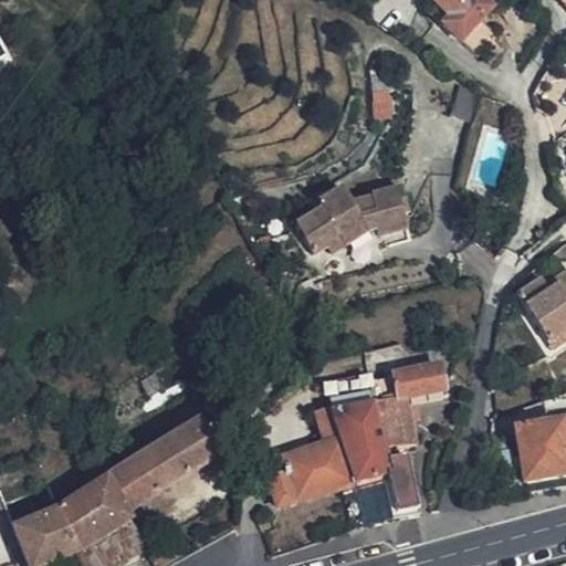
[(436,0),(425,13),(458,44),(479,22),(489,12),(474,0),(436,0)]
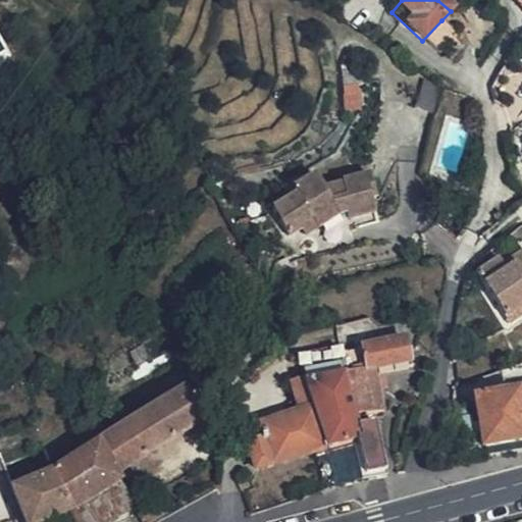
[(441,20),(422,41),(437,55),(457,35),(441,20)]
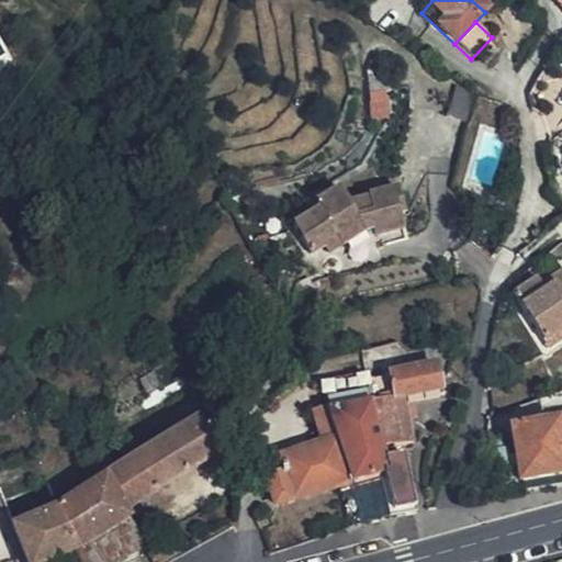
[(457,131),(470,105),(457,98),(442,123),(457,131)]
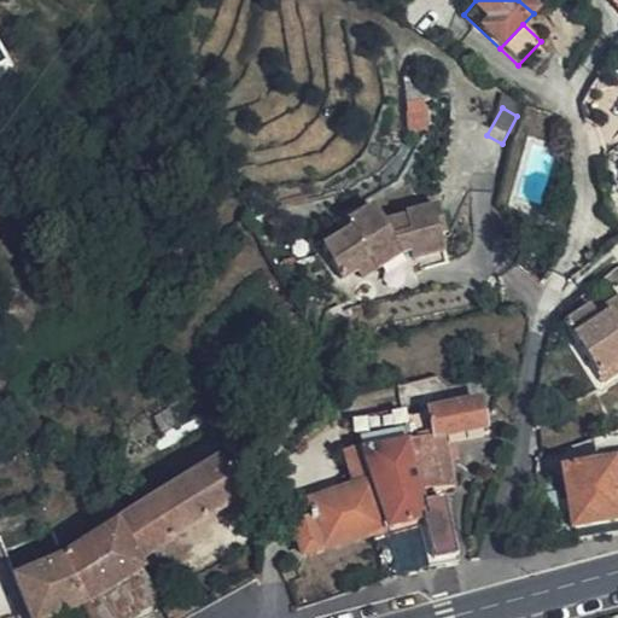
[(312,216),(308,200),(275,209),(280,225),(312,216)]
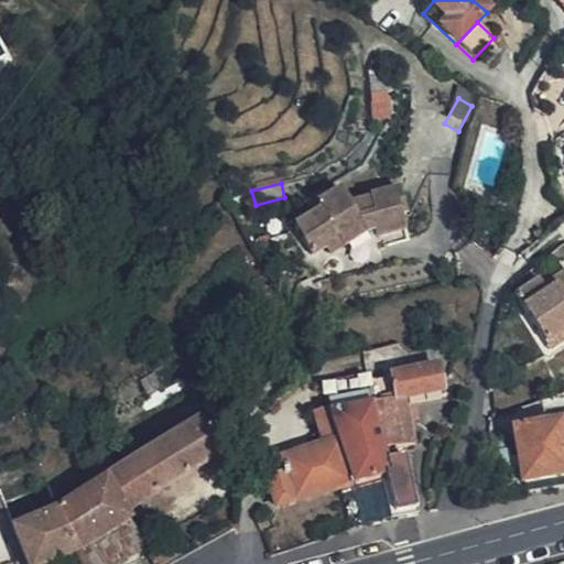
[(294,227),(312,257),(325,248),(323,245),(336,237),(343,246),(365,232),(373,231),(375,237),(407,229),(402,216),(407,215),(400,190),(349,203),(342,190),(317,204),(321,210),(294,227)]
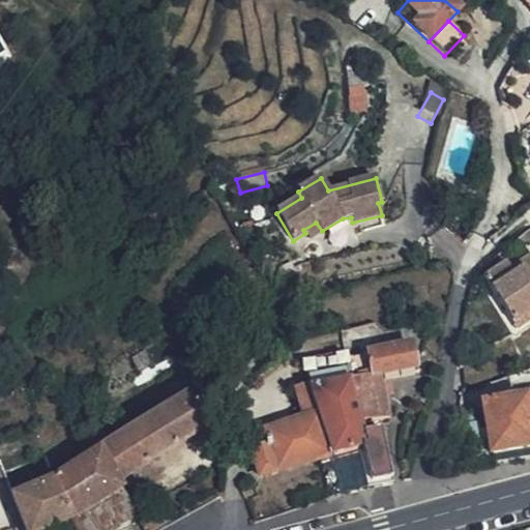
[(303,230),(305,233),(310,238),(322,231),(316,223),(303,230)]
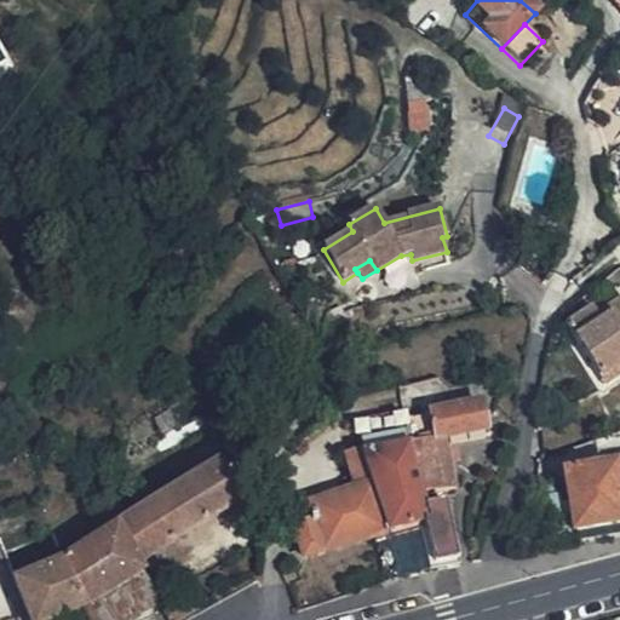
[(619,302),(598,316),(592,309),(566,327),(600,380),(619,365),(619,302)]
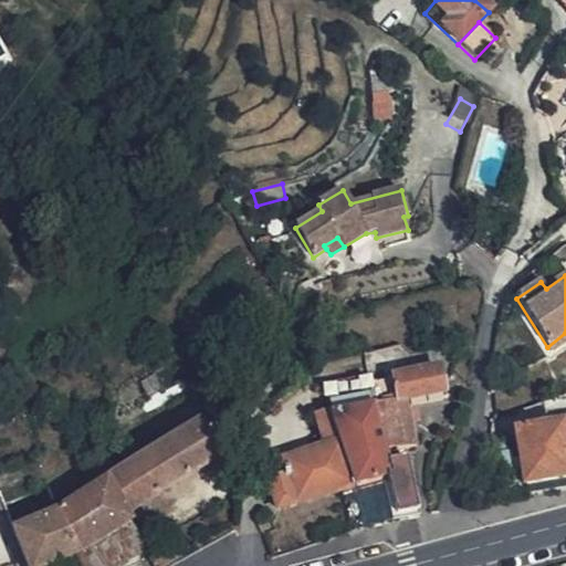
[(379,435),(384,453),(404,449),(416,447),(411,426),(420,423),(413,400),(443,395),(437,369),(392,378),(397,401),(373,407),(379,435)]
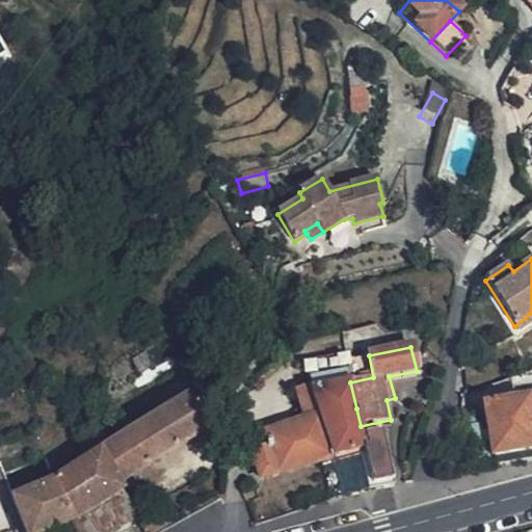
[(368,349),(344,354),(347,368),(350,382),(373,377),(369,355),(368,349)]
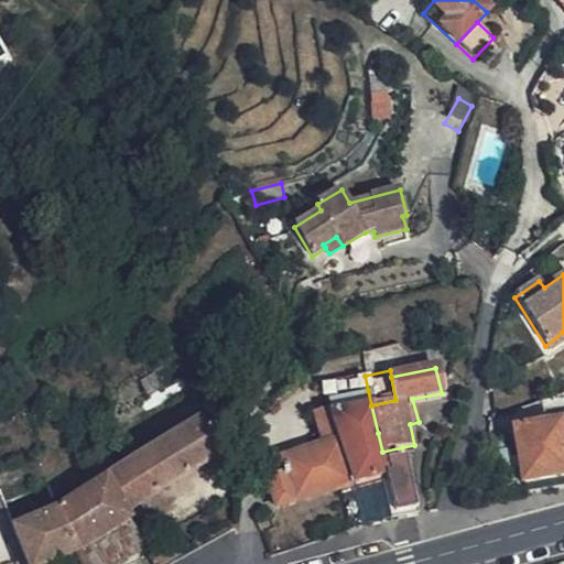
[(368,390),(365,376),(324,383),(328,399),(368,390)]
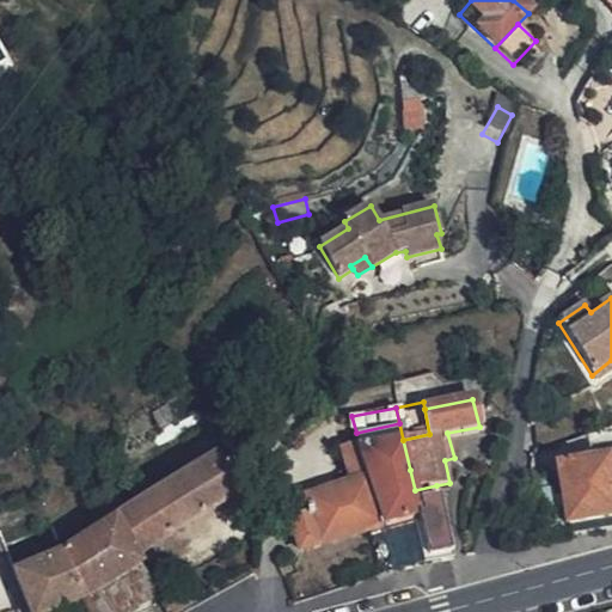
[(360,450),(403,440),(399,423),(356,433),(360,450)]
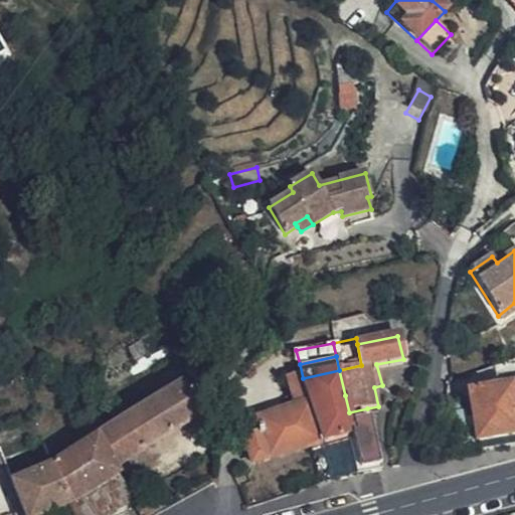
[(304,386),(309,403),(310,403),(345,395),(339,370),(303,378),(296,379),(298,387),(304,386)]
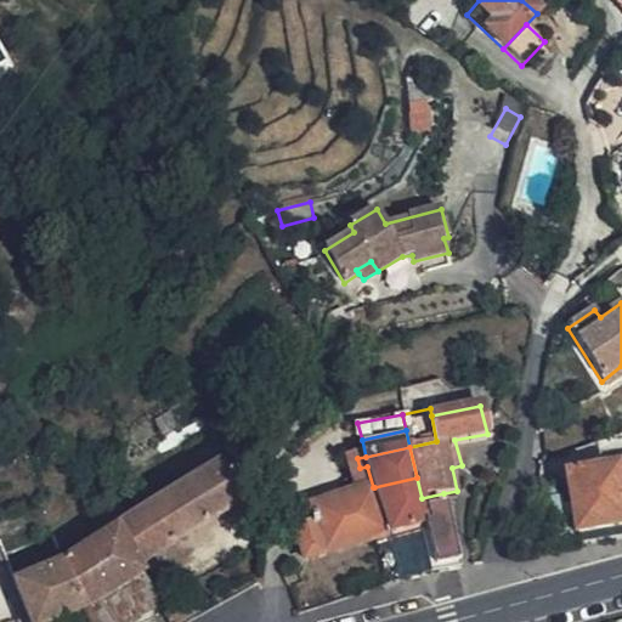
[(621,524),(621,465),(566,476),(575,532),(621,524)]
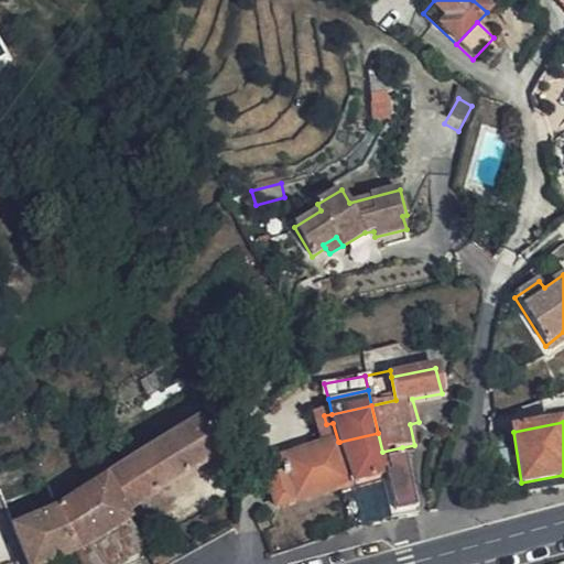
[(57,511),(75,553),(128,520),(125,513),(216,457),(212,448),(196,425),(125,469),(61,510),(57,511)]
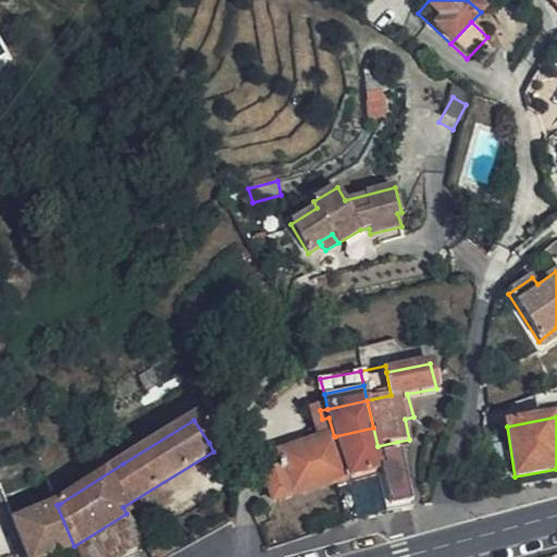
[(345,481),(383,470),(380,456),(378,446),(373,428),(335,436),(334,436),(345,481)]
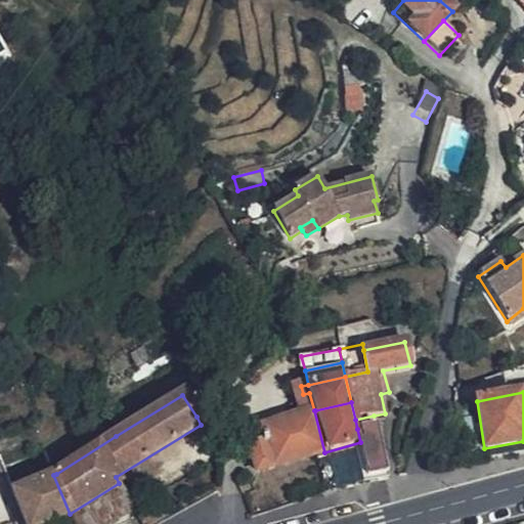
[(314,410),(313,411),(262,426),(266,442),(250,447),(255,467),(257,472),(315,455),(324,452),(314,410)]
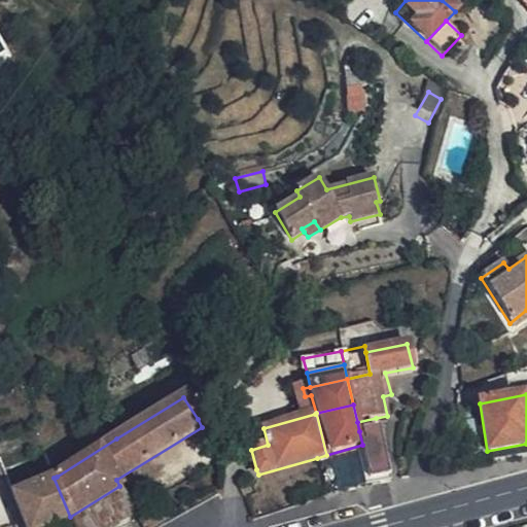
[(359,431),(362,445),(381,441),(378,428),(359,431)]
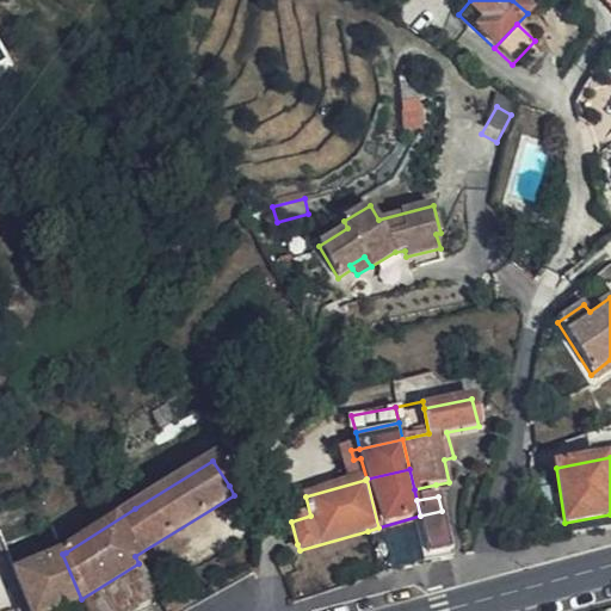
[(420,516),(421,523),(430,557),(452,553),(442,511),(420,516)]
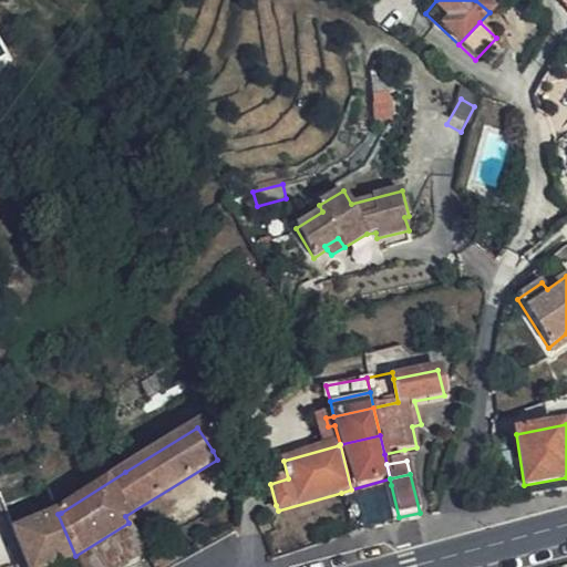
[(399,517),(391,485),(379,487),(388,519),(399,517)]
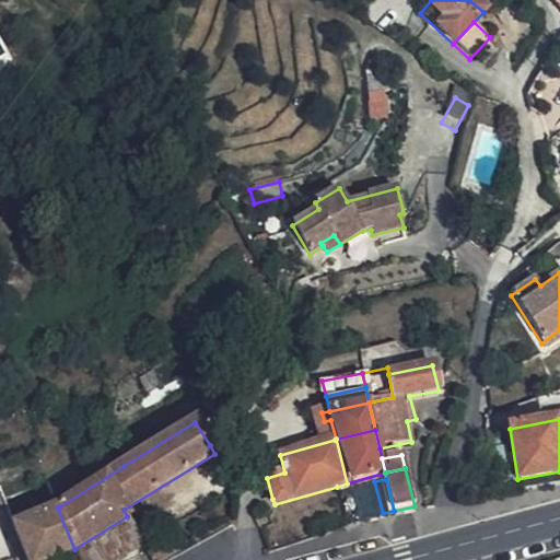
[(13,527),(26,559),(79,559),(74,549),(57,508),(18,525),(13,527)]
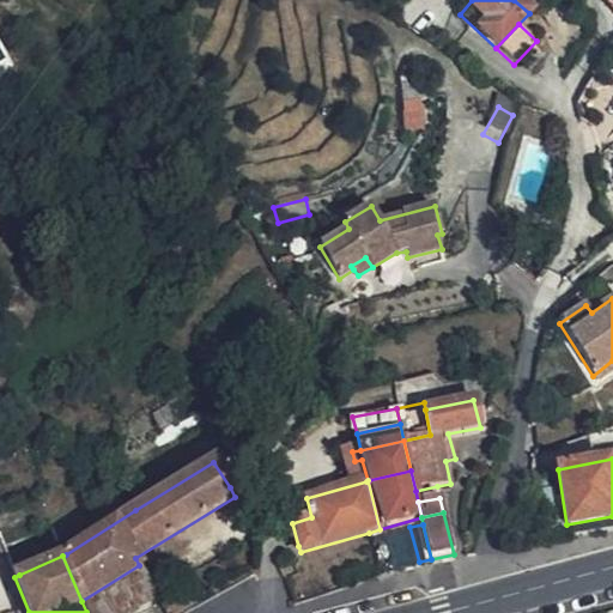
[(82,601),(86,612),(137,612),(159,599),(158,596),(139,565),(82,601)]
